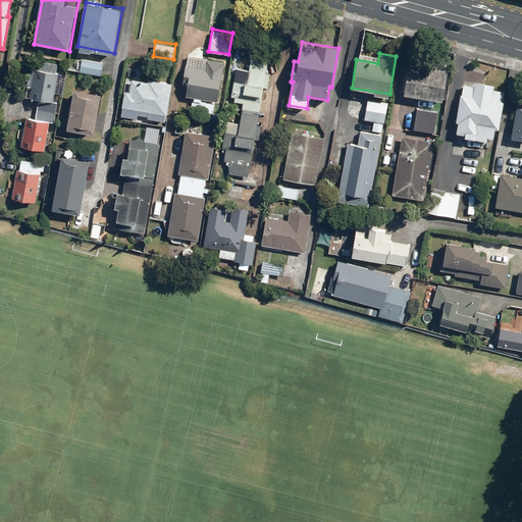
[(235,81),(231,97),(235,98),(235,102),(244,103),(243,111),(260,113),(264,88),(268,88),(272,58),(252,55),(248,83),(235,81)]
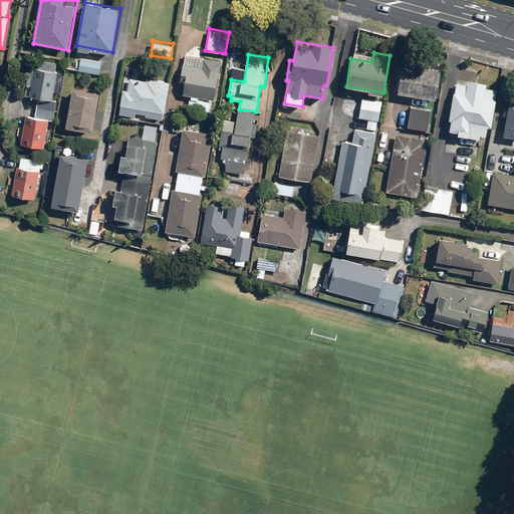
[(185,83),(183,95),(214,101),(222,59),(204,56),(202,66),(184,63),(180,82),(185,83)]
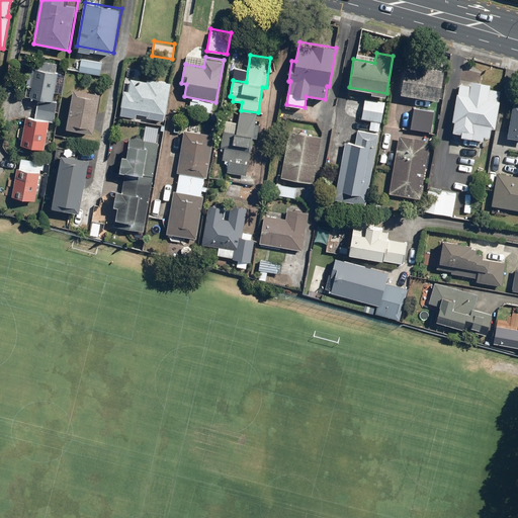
[(82,59),(80,72),(101,75),(103,62),(82,59)]
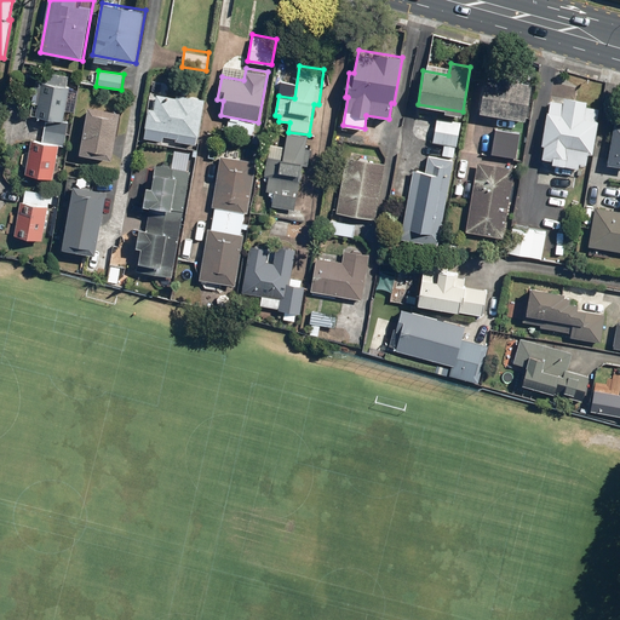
[(486,80),(480,112),(526,120),(530,87),(486,80)]
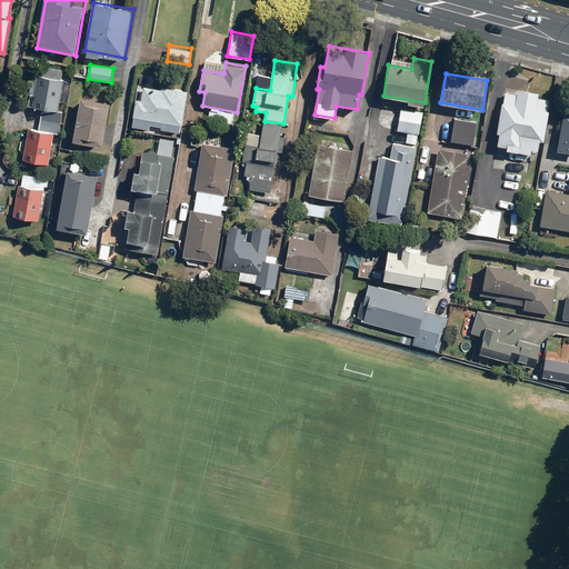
[(29,128),(23,159),(49,163),(55,132),(60,133),(63,111),(59,111),(65,79),(39,75),(33,107),(45,109),(40,130),(29,128)]
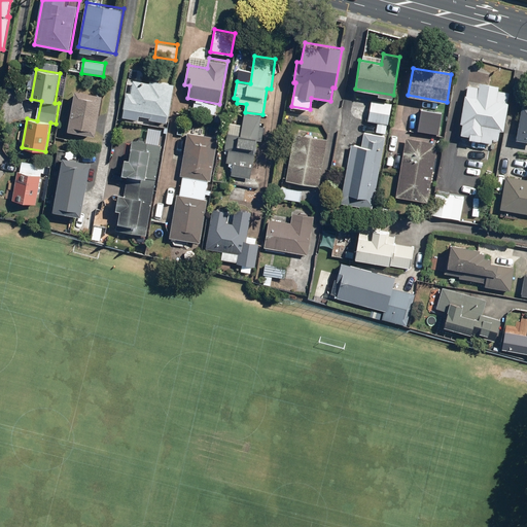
[(138,120),(139,115),(167,120),(174,84),(150,79),(149,86),(133,83),(132,93),(127,92),(121,117),(138,120)]
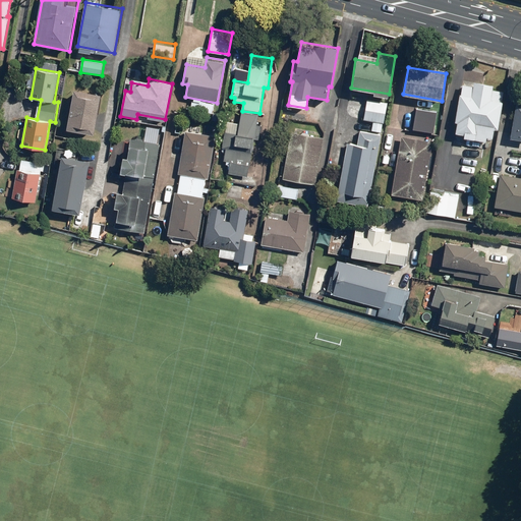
[(461,83),(455,121),(457,121),(455,132),(463,134),(463,137),(485,141),(486,136),(491,137),(494,127),(497,128),(504,91),(491,89),(493,84),(473,81),(473,85),(461,83)]
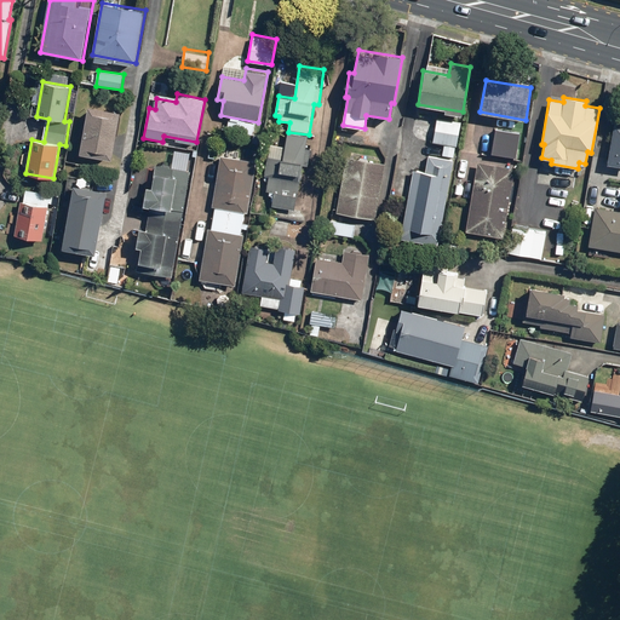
[(89,105),(80,153),(112,159),(120,112),(89,105)]
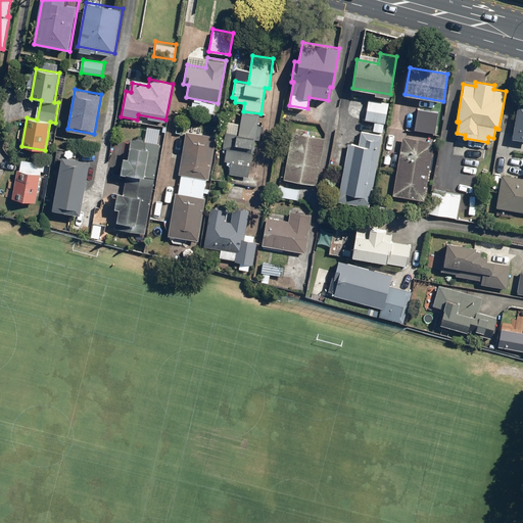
[(368,100),(365,121),(385,124),(388,103),(368,100)]
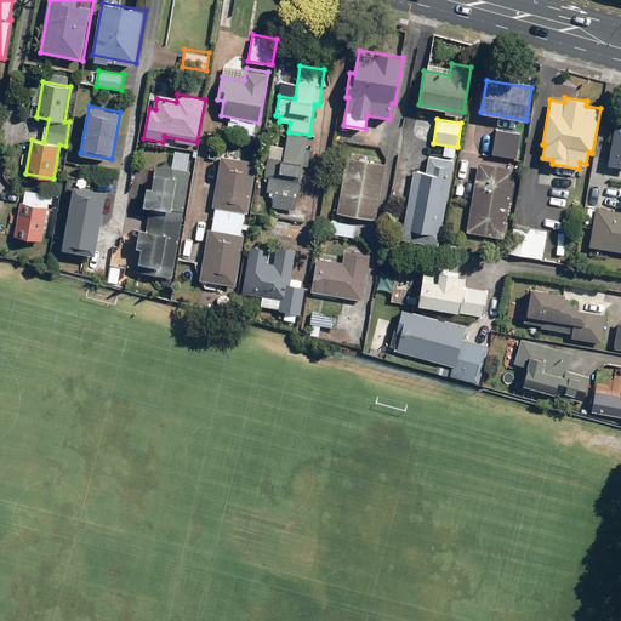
[(229,120),(227,131),(255,135),(257,124),(229,120)]
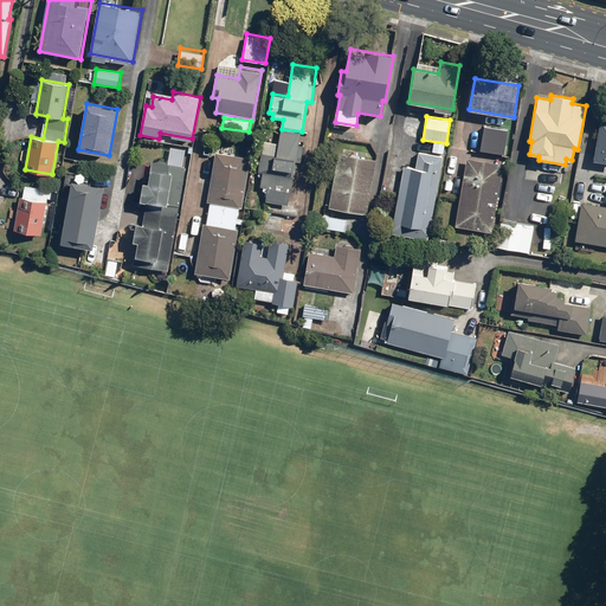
[(605,121),(600,121),(593,160),(605,161),(605,121)]
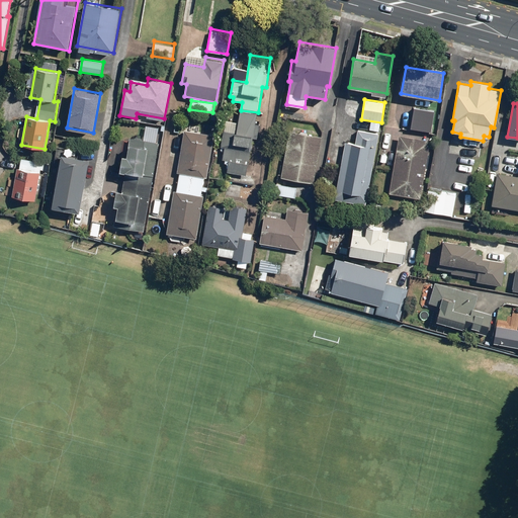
[(414,108),(410,130),(431,133),(434,111),(414,108)]
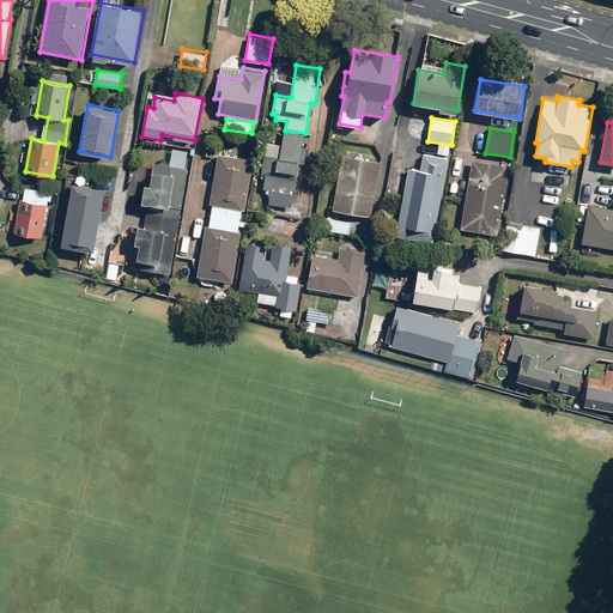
[(280,157),(263,155),(261,174),(266,174),(263,189),(271,190),(268,204),(292,207),(299,162),(305,163),(309,135),(284,132),(280,157)]
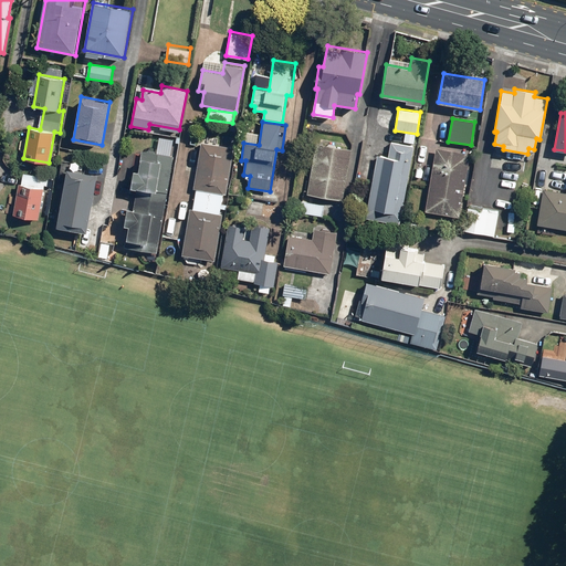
[(376,155),(365,219),(399,224),(413,146),(391,142),(388,157),(376,155)]
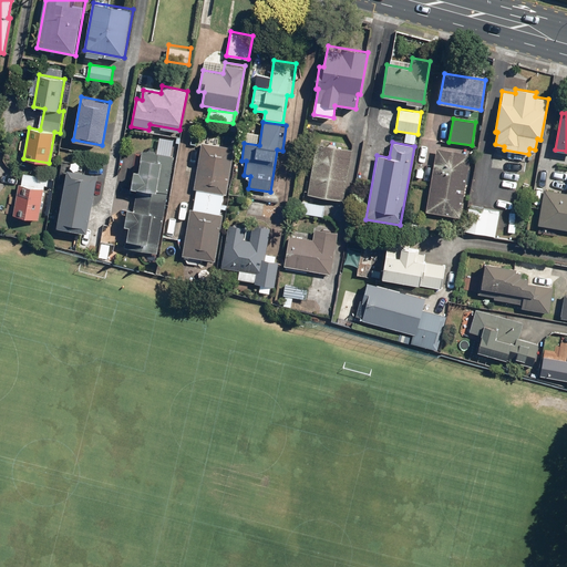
[(202,143),(194,189),(226,194),(234,148),(202,143)]
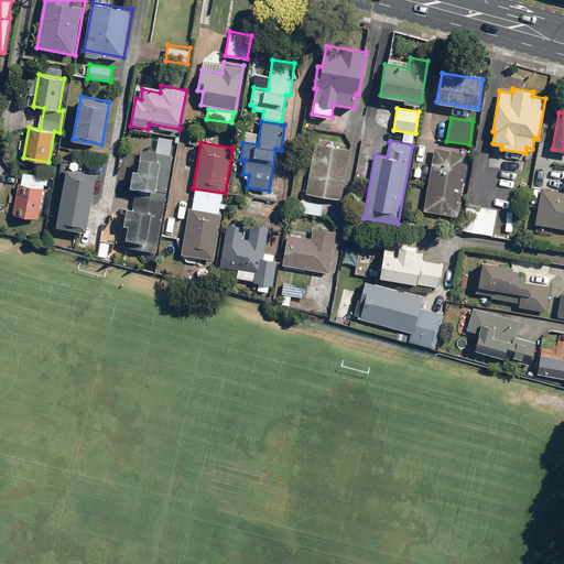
[(315,143),(305,194),(340,199),(350,149),(315,143)]
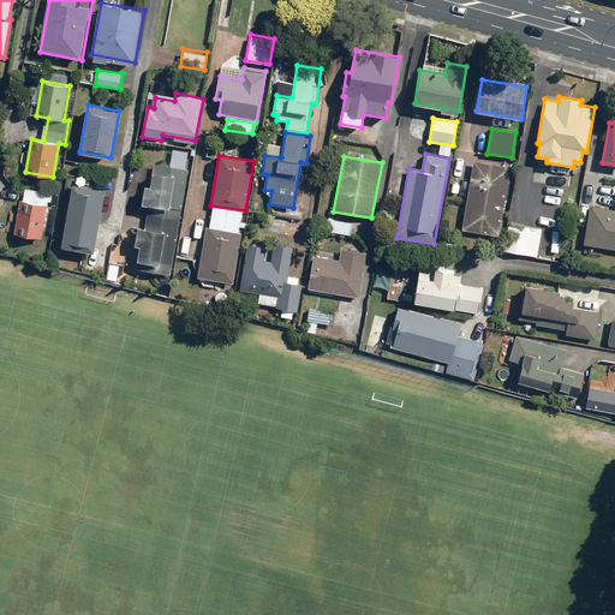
[(472,160),(461,231),(499,236),(509,166),(472,160)]
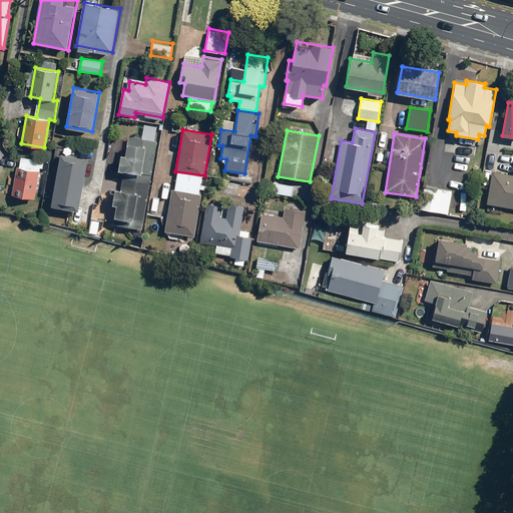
[(115,188),(112,203),(117,204),(113,224),(142,228),(157,141),(129,136),(125,155),(121,154),(118,170),(124,171),(121,189),(115,188)]
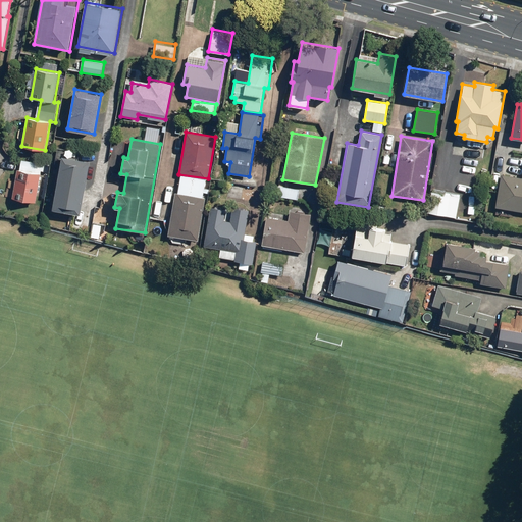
[(61,155),(53,209),(81,213),(89,159),(61,155)]
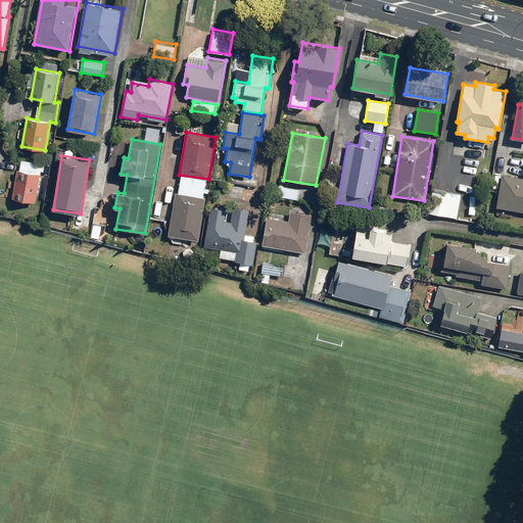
[(18,169),(12,197),(36,202),(41,173),(18,169)]
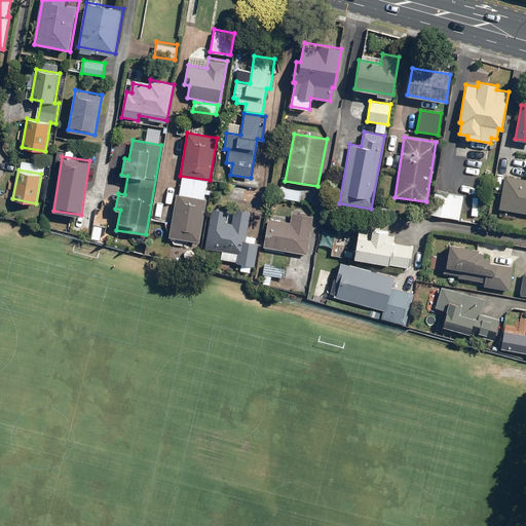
[(504,175),(498,209),(525,213),(525,176),(525,178),(504,175)]
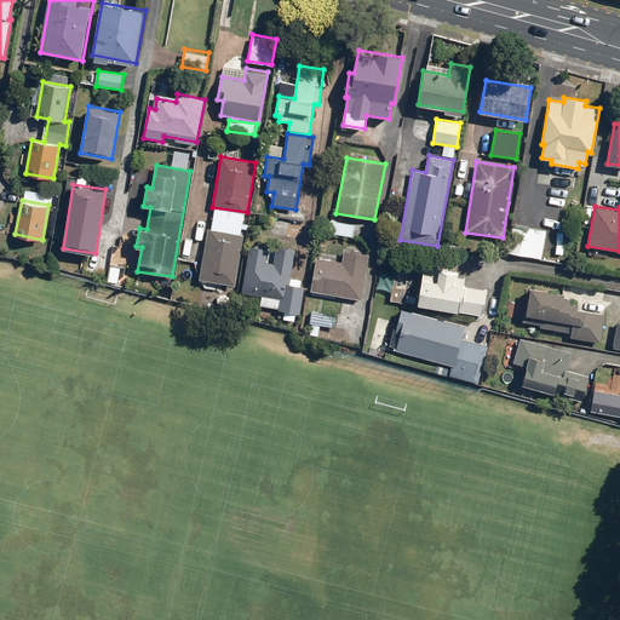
[(331,219),(328,233),(354,237),(356,224),(331,219)]
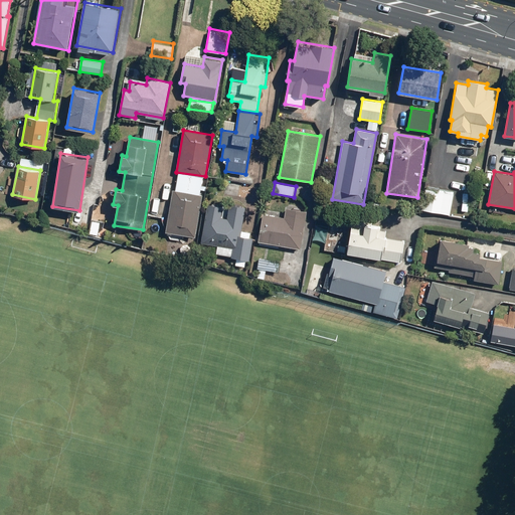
[(423,184),(419,208),(449,214),(454,190),(423,184)]
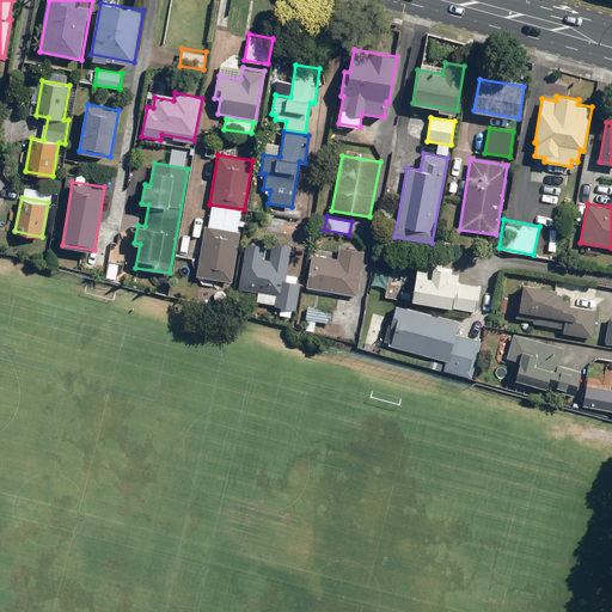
[(204,225),(197,275),(232,281),(240,230),(204,225)]
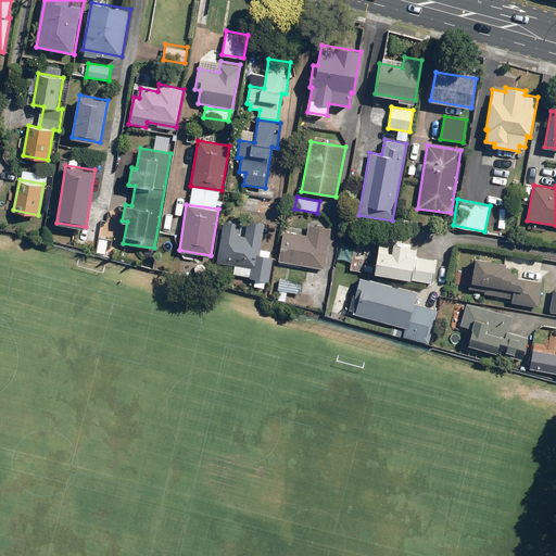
[(225,219),(217,262),(252,268),(250,278),(268,281),(274,257),(260,255),(265,224),(248,220),(245,236),(239,235),(241,223),(225,219)]
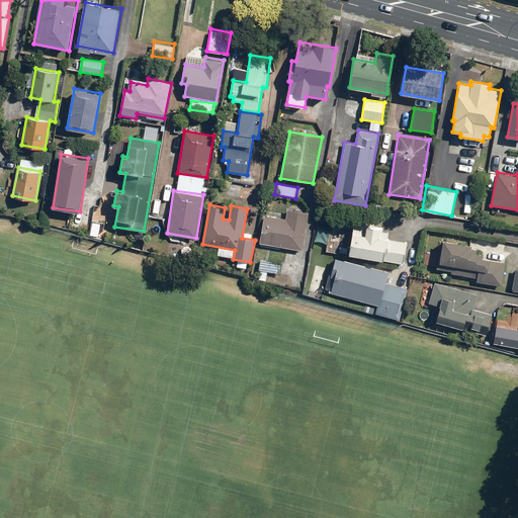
[(264,214),(259,243),(301,251),(309,211),(288,208),(286,219),(264,214)]
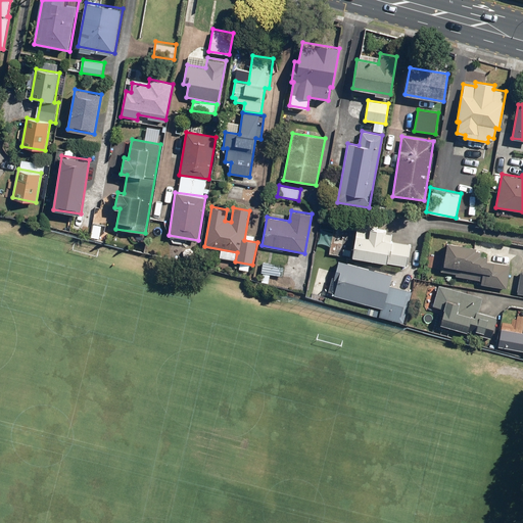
[(358,224),(351,255),(408,267),(412,244),(390,240),(391,235),(386,234),(387,230),(358,224)]
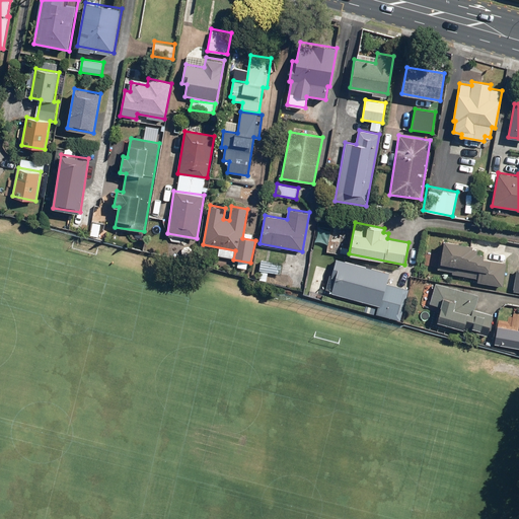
[(438,241),(434,263),(477,271),(475,283),(505,288),(509,267),(483,262),(485,250),(438,241)]
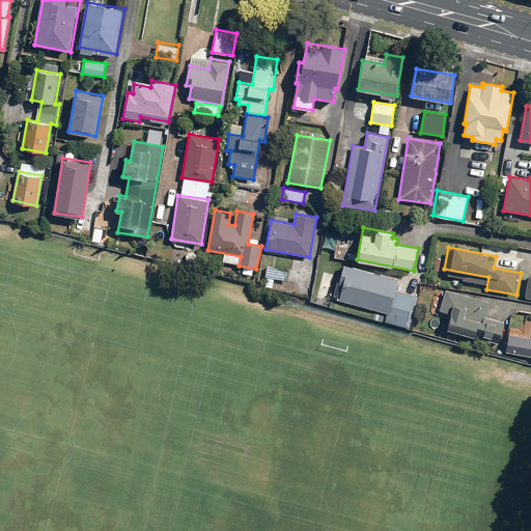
[(343,285),(339,299),(402,316),(408,294),(395,290),(398,277),(344,263),(338,283),(343,285)]
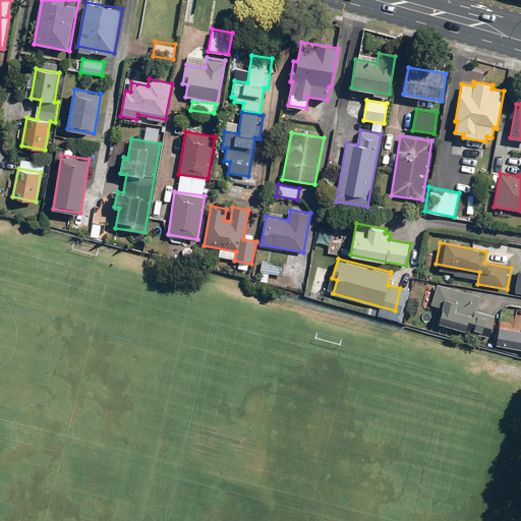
[(263,261),(261,271),(282,275),(284,265),(263,261)]
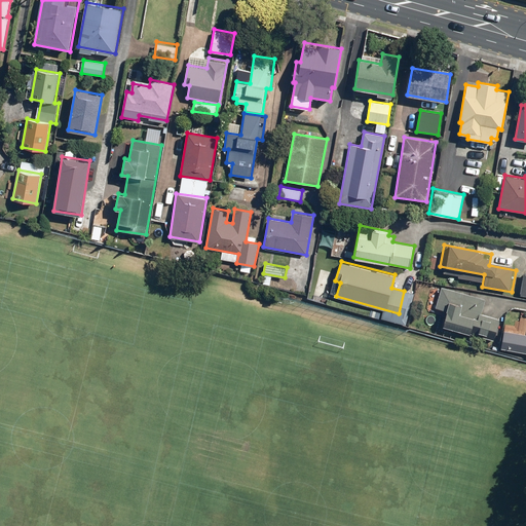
[(447,311),(443,326),(495,340),(501,318),(481,313),(485,298),(442,287),(436,308),(447,311)]
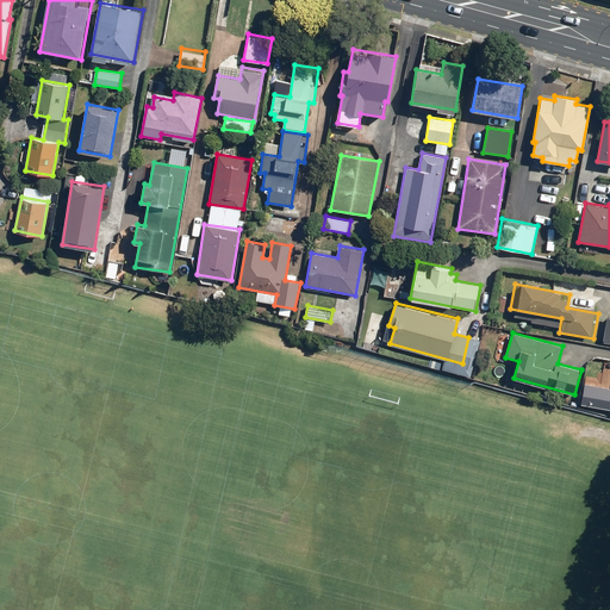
[(585,375),(579,400),(591,403),(597,378),(585,375)]
